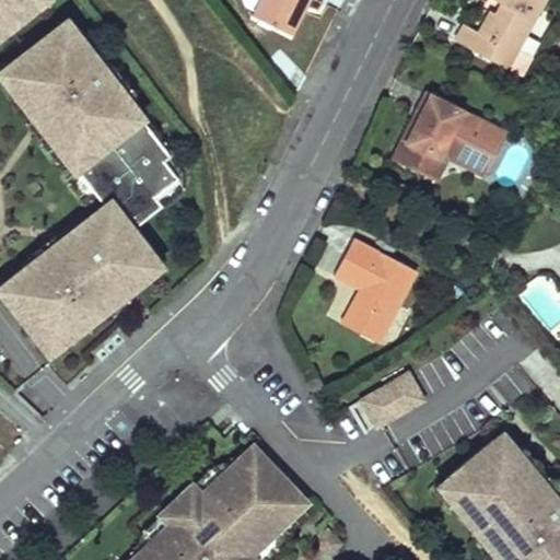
[(0,0),(0,34),(45,0),(0,0)]
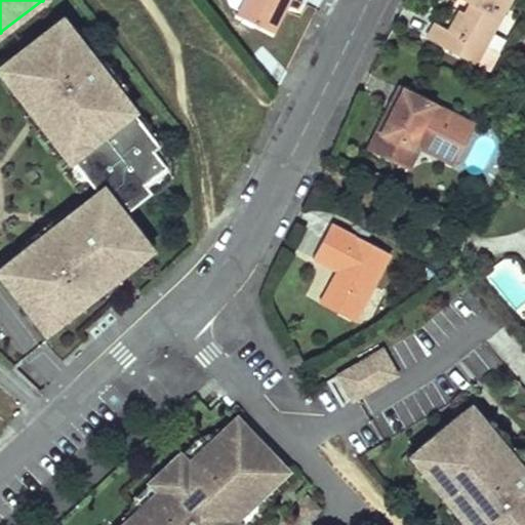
[(270,31),(285,0),(226,0),(229,5),(237,9),(235,13),(270,31)]
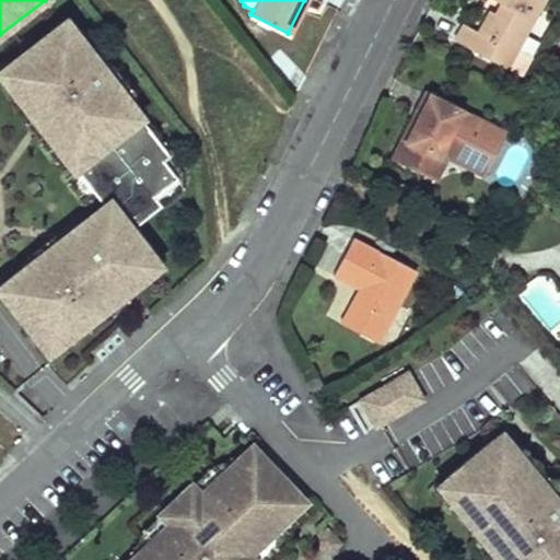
[(493,0),(501,4),(508,8),(502,19),(496,15),(485,36),(478,33),(464,25),(455,41),(508,69),(544,0),(493,0)]
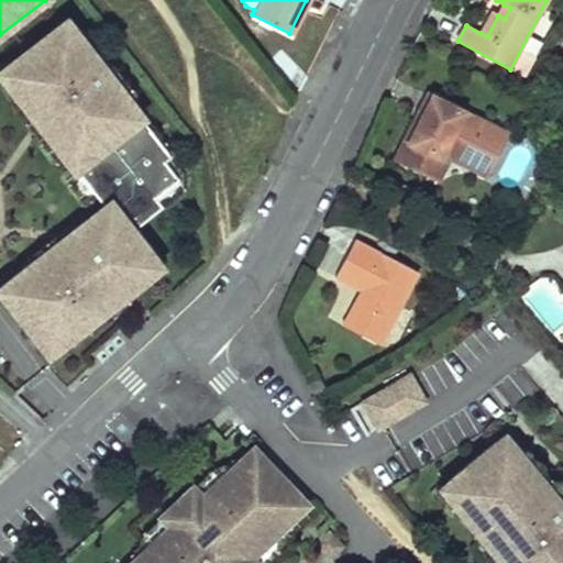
[(505,19),(510,8),(504,4),(498,15),(505,19)]
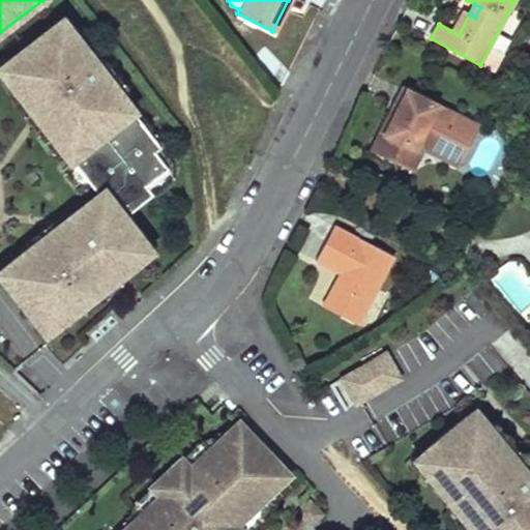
[(459,34),(469,15),(463,12),(452,31),(459,34)]
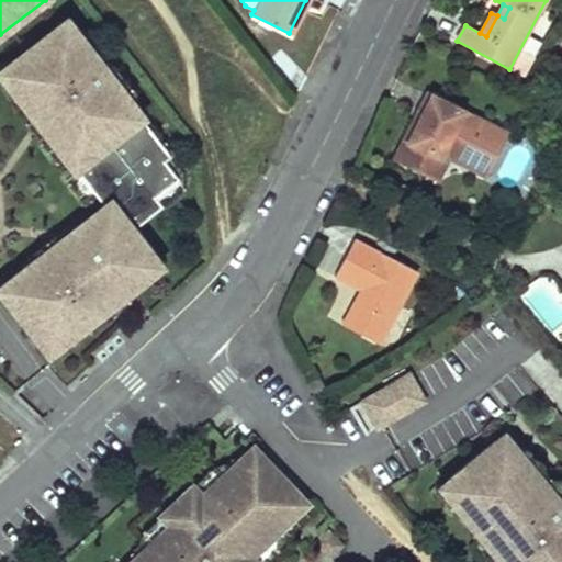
[(139,120),(119,93),(114,96),(102,79),(105,76),(82,45),(80,46),(63,22),(3,67),(26,98),(17,104),(30,122),(33,120),(60,156),(56,159),(69,177),(74,173),(102,211),(80,227),(82,231),(41,262),(36,257),(22,268),(30,278),(7,296),(22,317),(15,323),(38,353),(51,345),(54,349),(81,328),(78,324),(98,308),(102,313),(131,291),(122,280),(148,260),(127,233),(158,210),(149,199),(172,181),(159,164),(166,158),(138,122),(139,120)]
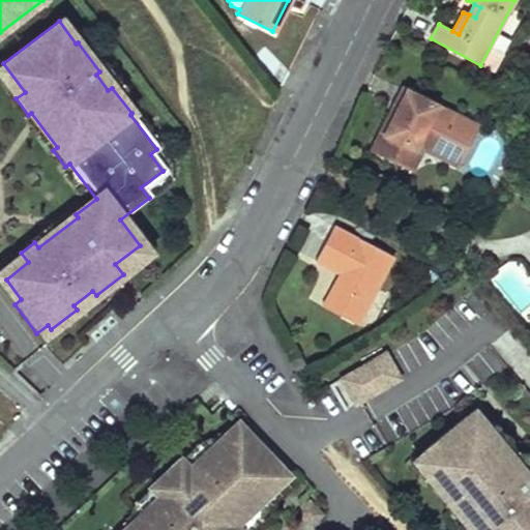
[(479,125),(402,87),(393,105),(398,108),(375,153),(405,168),(416,145),(424,149),(459,167),(479,125)]
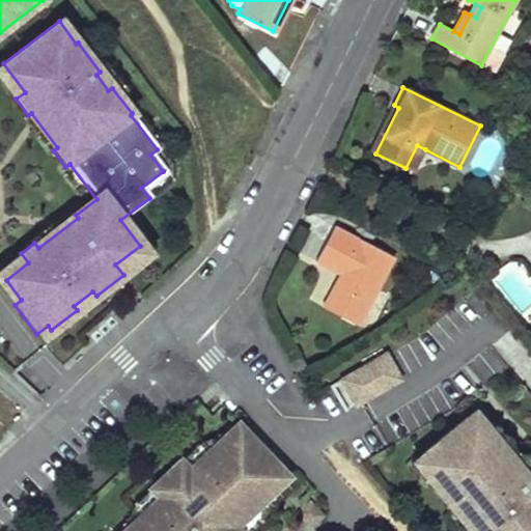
[(398,108),(394,105),(371,151),(375,154),(398,108)]
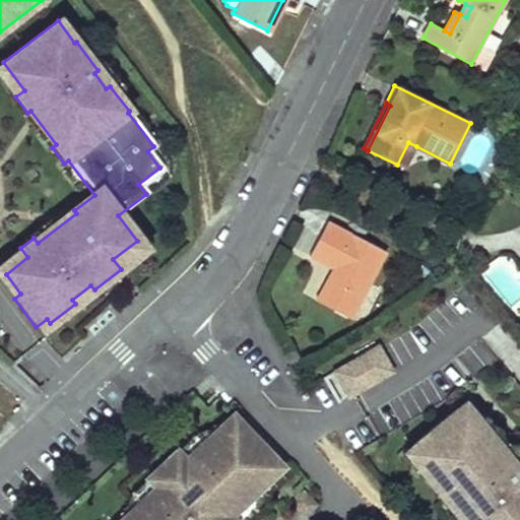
[(405,169),(416,146),(408,142),(397,165),(405,169)]
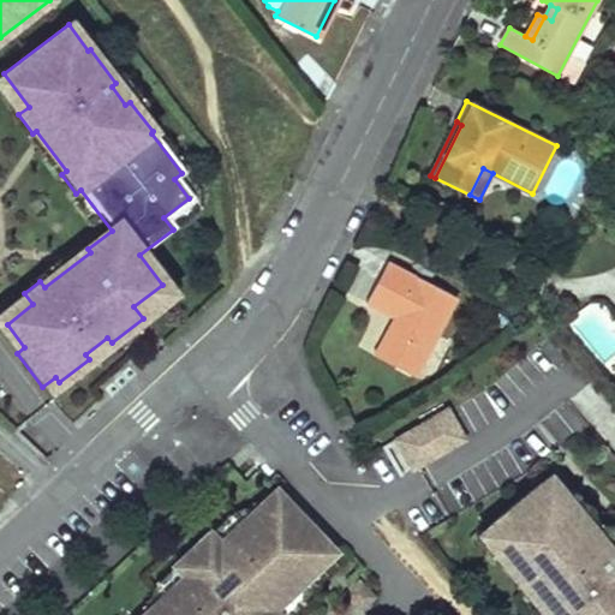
[(455,299),(387,263),(365,303),(394,317),(401,321),(398,328),(392,324),(375,356),(415,377),(455,299)]
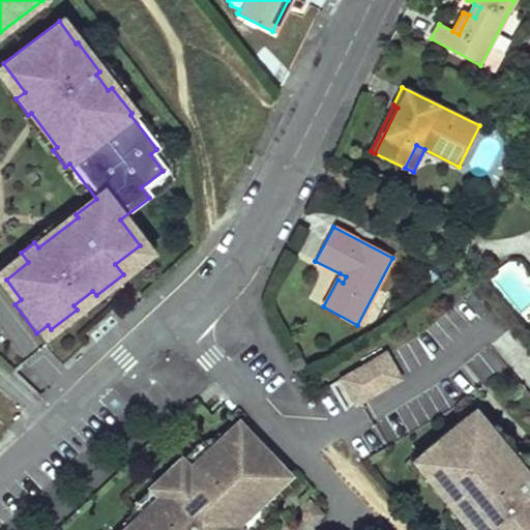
[(343,283),(346,276),(340,273),(337,280),(343,283)]
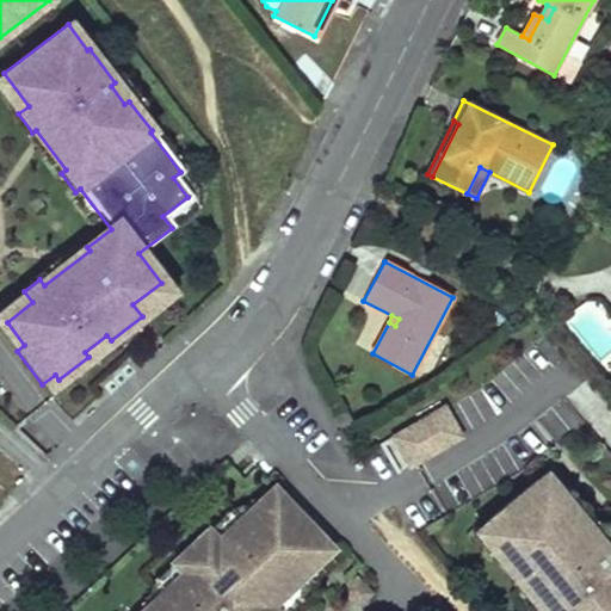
[(440,406),(388,437),(407,470),(462,437),(440,406)]
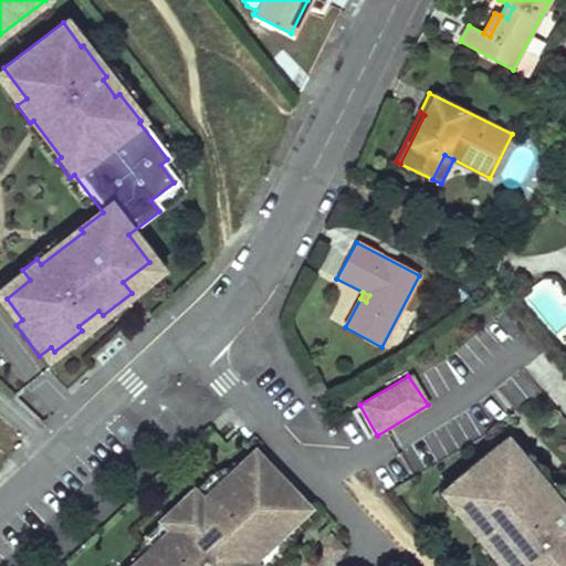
[(565,565),(565,511),(506,439),(435,494),(493,565),(565,565)]
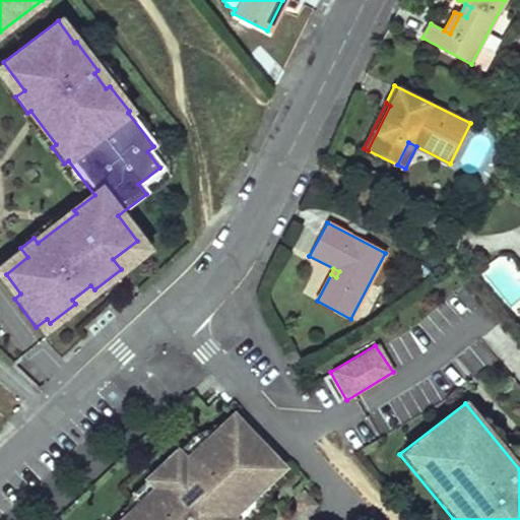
[(226,519),(260,490),(254,482),(277,460),(256,437),(250,443),(229,420),(187,459),(179,450),(148,477),(157,488),(122,519),(226,519)]
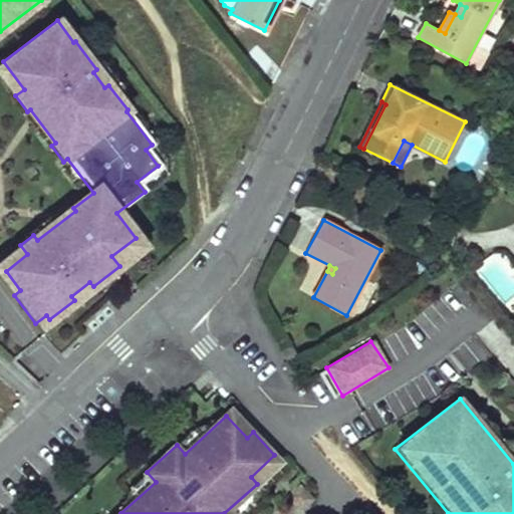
[(257,484),(280,462),(274,455),(251,477),(257,484)]
